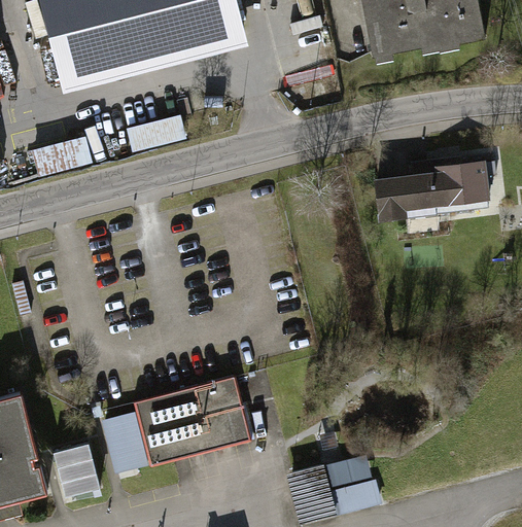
[(224,0),(34,0),(58,90),(237,45),(224,0)]
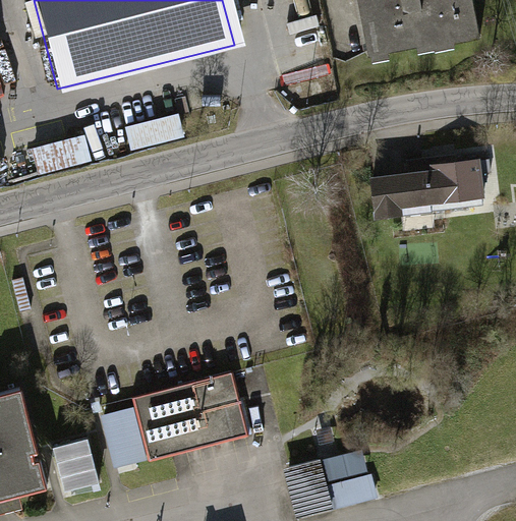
[(475,40),(466,0),(348,0),(364,72),(386,67),(383,54),(410,48),(411,54),(424,51),(426,57),(451,52),(449,46),(475,40)]
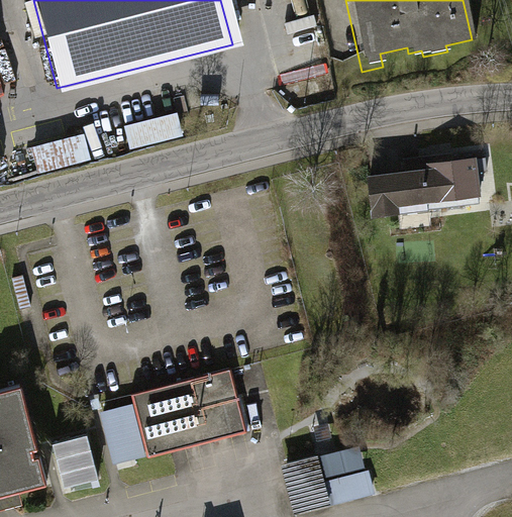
[(120,129),(125,152),(182,138),(177,115),(120,129)]
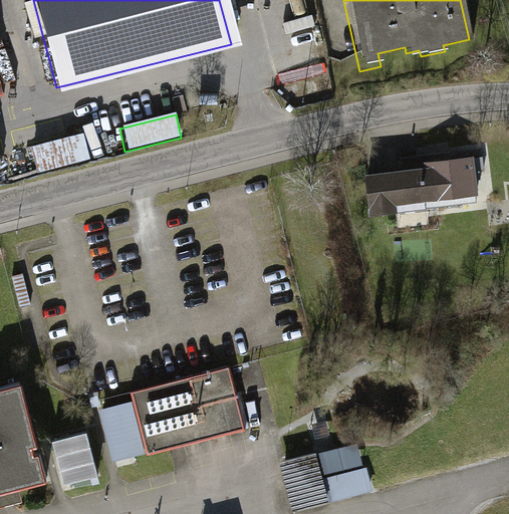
[(425,202),(475,197),(471,155),(451,157),(439,158),(439,152),(399,156),(400,168),(365,171),(369,213),(394,211),(394,217),(426,213),(425,202)]
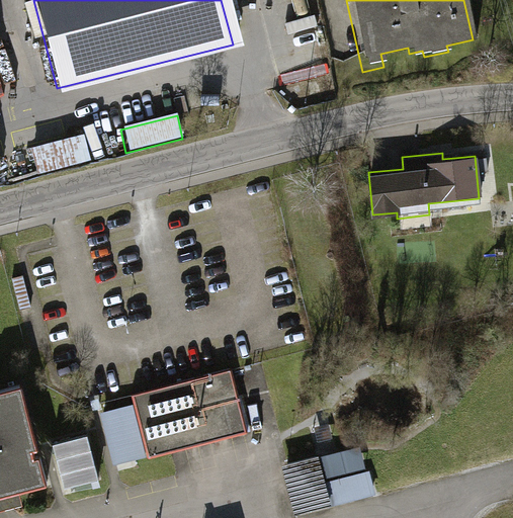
[(502,248),(493,249),(493,256),(503,256),(502,248)]
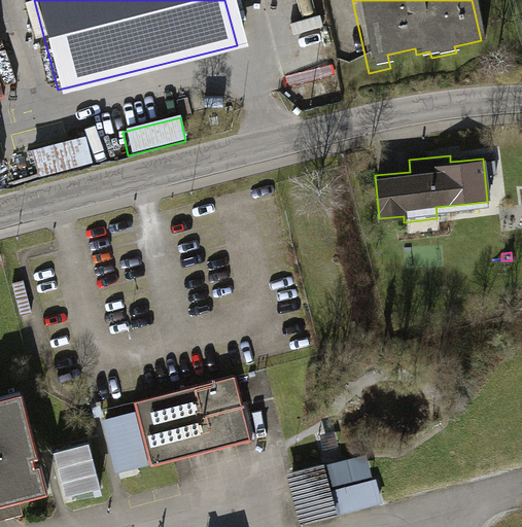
[(234,375),(132,401),(134,411),(100,419),(115,476),(250,440),(234,375)]
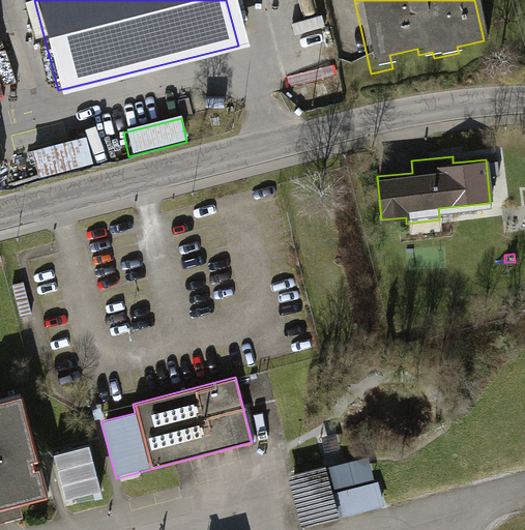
[(16,500),(47,492),(21,390),(0,395),(0,517),(19,511),(16,500)]
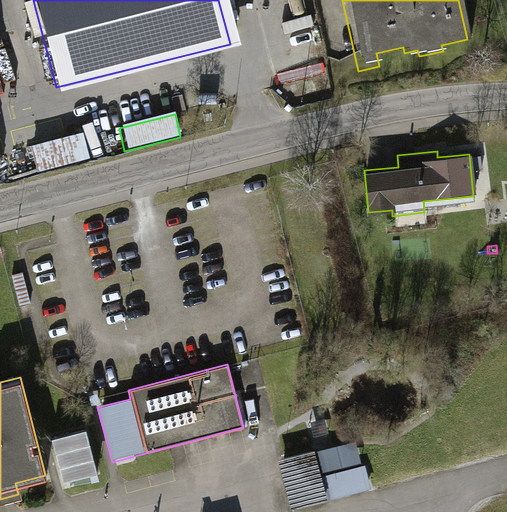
[(248,422),(272,417),(265,386),(241,391),(248,422)]
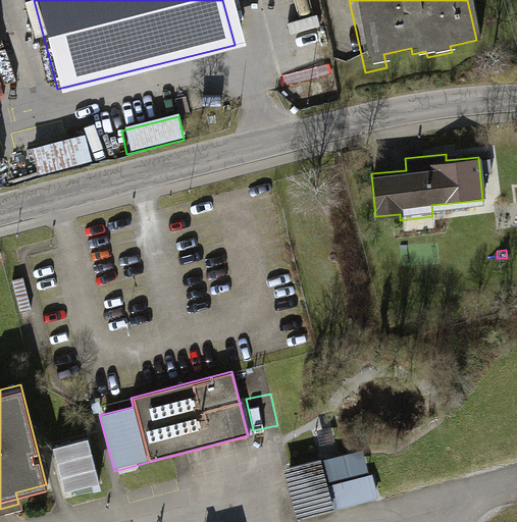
[(85,432),(52,442),(68,493),(101,483),(85,432)]
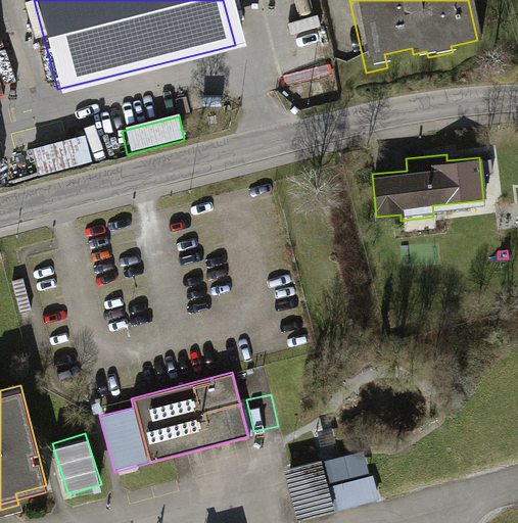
[(294,516),(332,508),(321,457),(283,465),(294,516)]
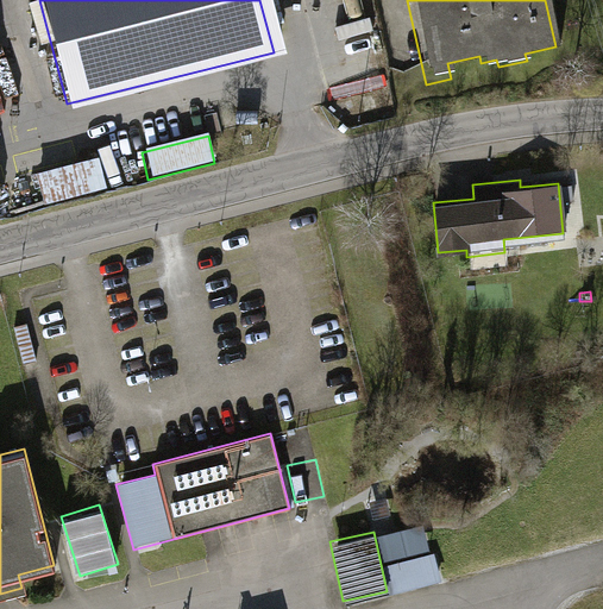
[(432,554),(384,565),(390,592),(438,582),(432,554)]
